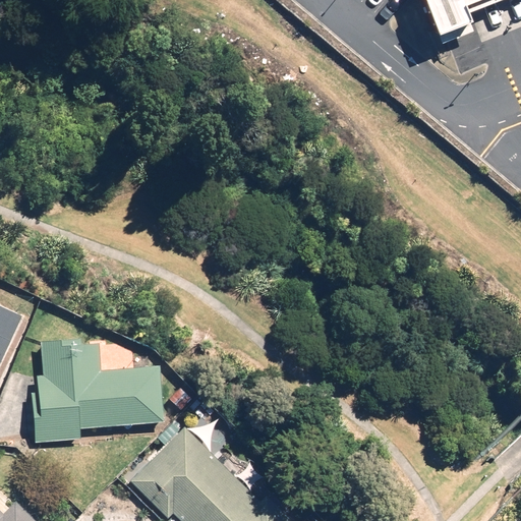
[(520,0),(407,0),(425,45),(520,6),(520,0)]
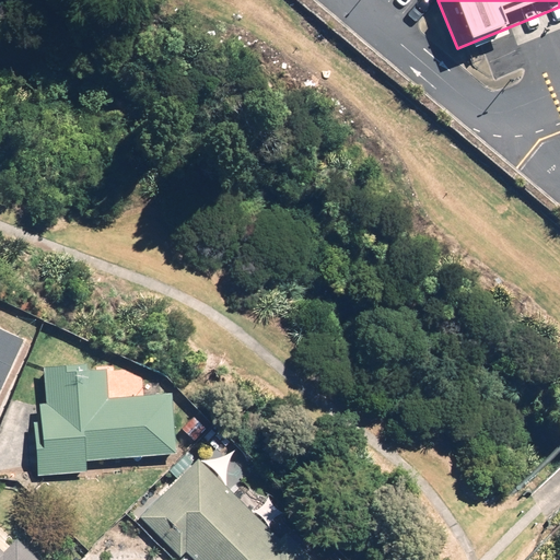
[(0,387),(23,338),(0,327),(0,387)]
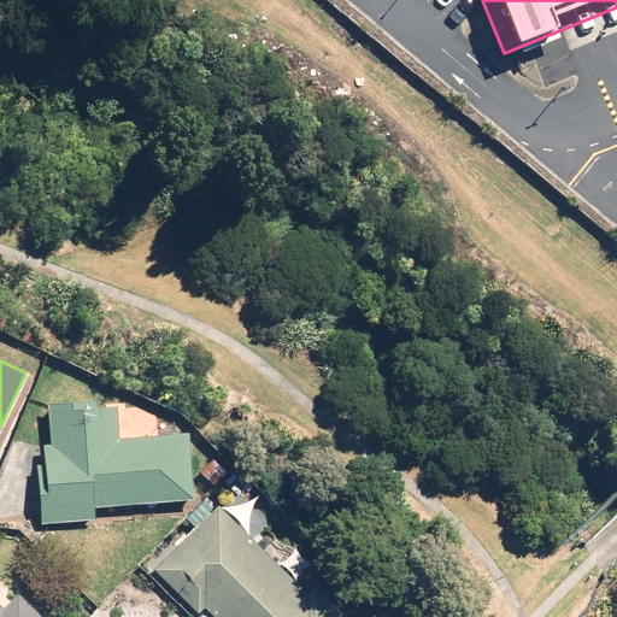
[(94,507),(193,499),(188,432),(119,438),(117,404),(95,405),(95,399),(47,403),(51,444),(42,445),(45,464),(36,465),(41,523),(95,518),(94,507)]
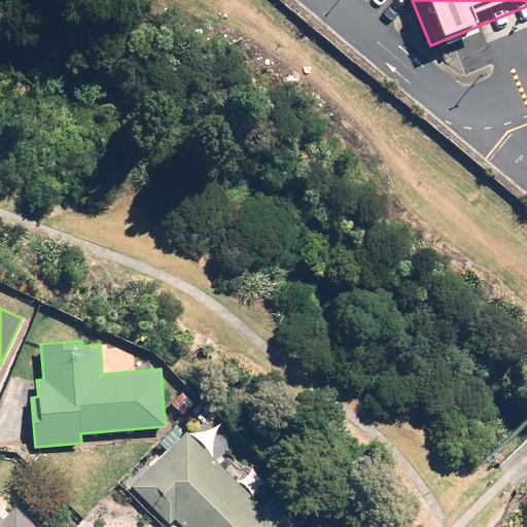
[(262,507),(186,431),(131,486),(169,524),(175,518),(183,526),(294,526),(269,501),(262,507)]
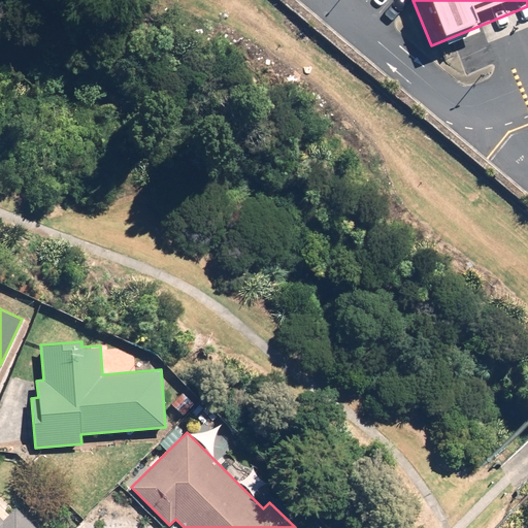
[(0,527),(35,527),(15,507),(3,520),(0,517),(0,527)]
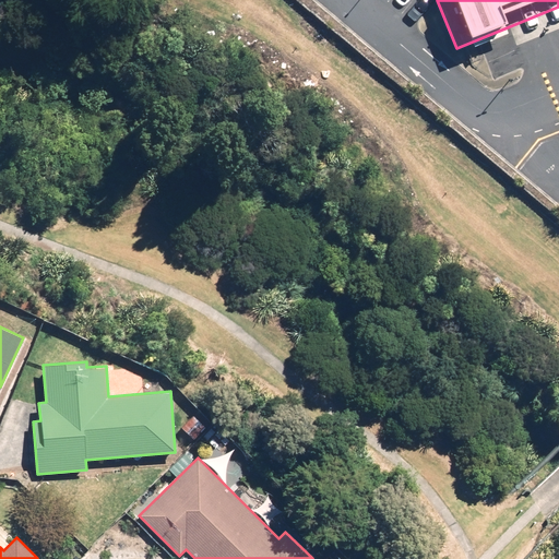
All buildings are outlined.
